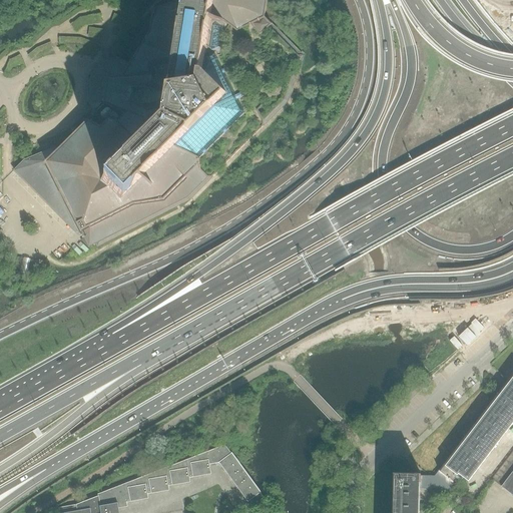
[(265,17),(267,0),(182,0),(153,9),(149,30),(125,70),(118,76),(109,78),(106,102),(58,150),(55,147),(24,160),(14,170),(79,234),(83,232),(89,246),(96,243),(98,246),(189,199),(288,102),(303,56),(265,17)]
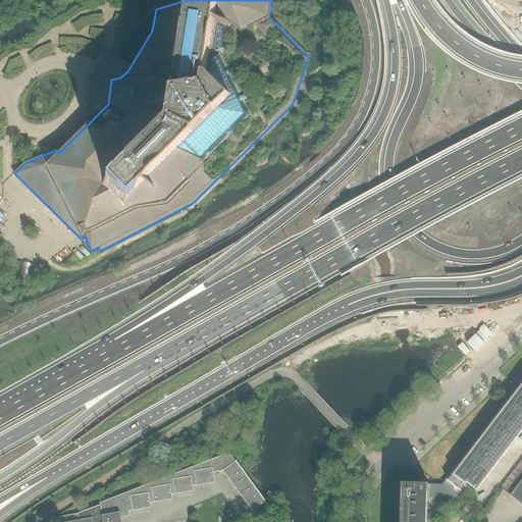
[(134,19),(116,13),(113,21),(131,28),(134,19)]
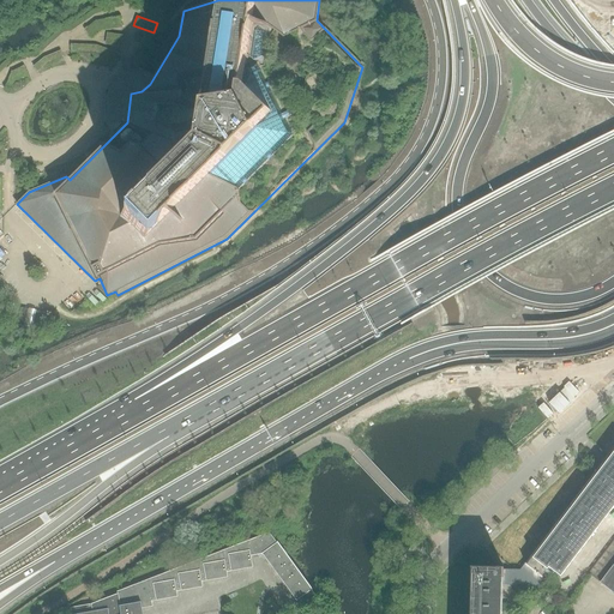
[(124,34),(107,32),(106,43),(121,46),(124,34)]
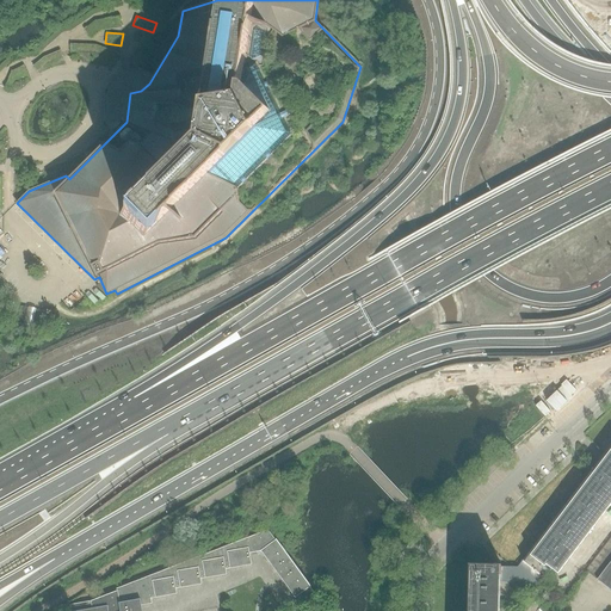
[(34,65),(38,72),(42,67),(49,62),(63,56),(61,49),(44,56),(36,63),(34,65)]
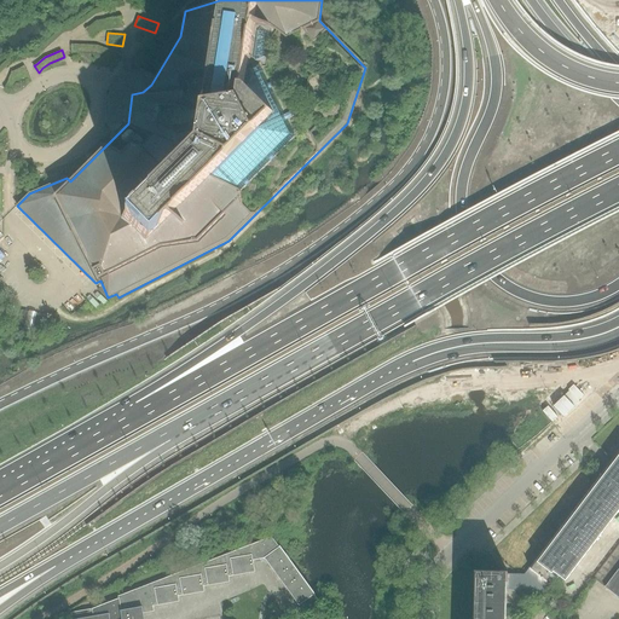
[(28,75),(24,65),(11,71),(10,79),(5,88),(11,91),(17,79),(28,75)]
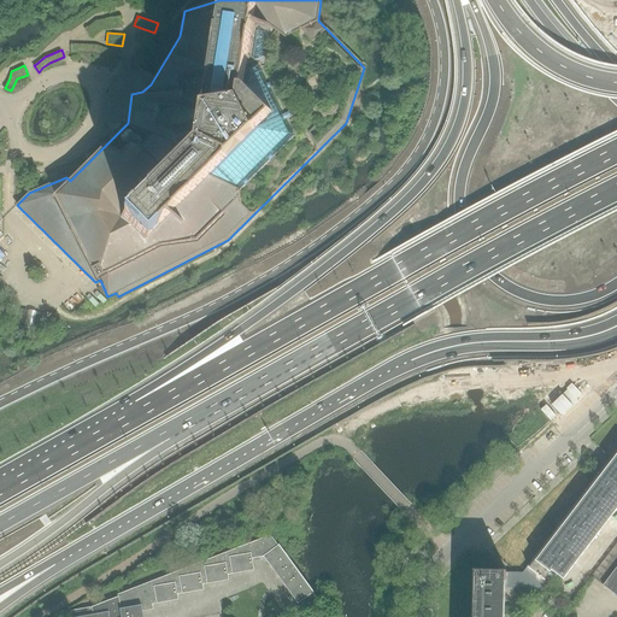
[(523,574),(505,574),(505,587),(545,588),(545,580),(546,580),(545,579),(552,570),(564,580),(616,509),(616,450),(611,458),(610,457),(598,469),(600,472),(528,566),(529,566),(523,574)]
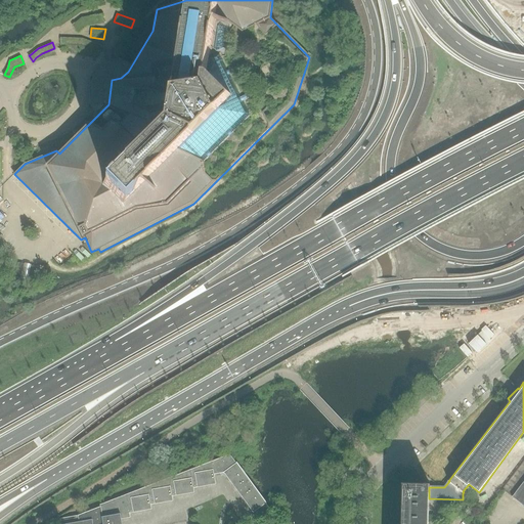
[(262,518),(269,509),(266,505),(267,504),(236,463),(235,464),(229,454),(99,506),(100,507),(78,516),(79,522),(68,523),(122,523),(121,520),(130,518),(129,514),(151,510),(151,506),(173,501),(172,496),(194,493),(193,488),(216,484),(214,475),(224,473),(253,513),(255,512),(262,518)]
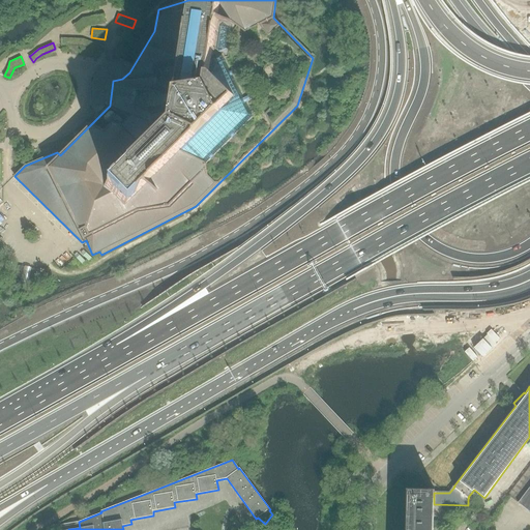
[(520,480),(529,488),(529,487),(529,479),(524,475),(520,480)]
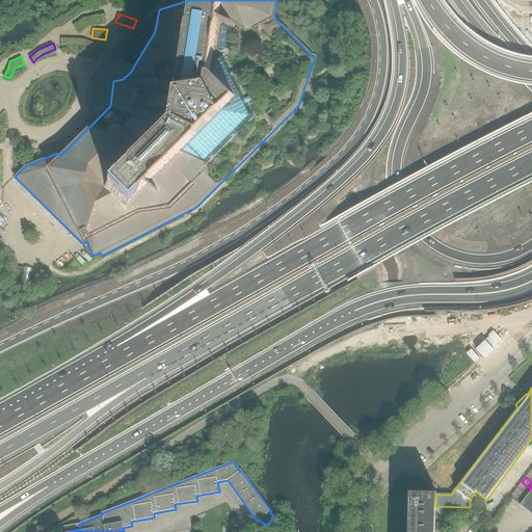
[(522,482),(517,486),(528,495),(531,489),(522,482)]
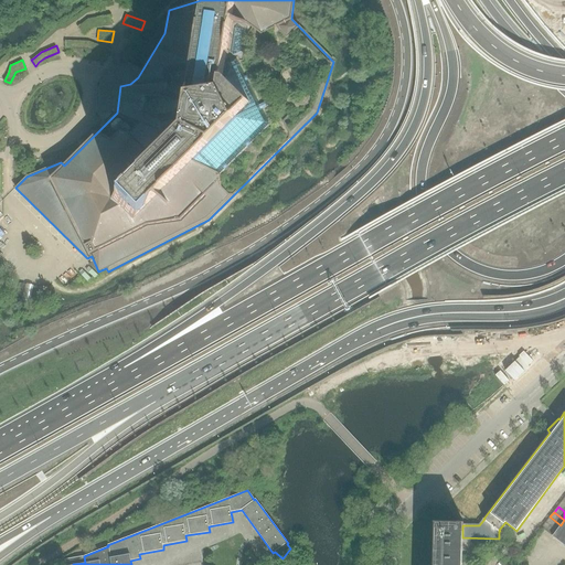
[(546,522),(556,531),(561,525),(550,516),(546,522)]
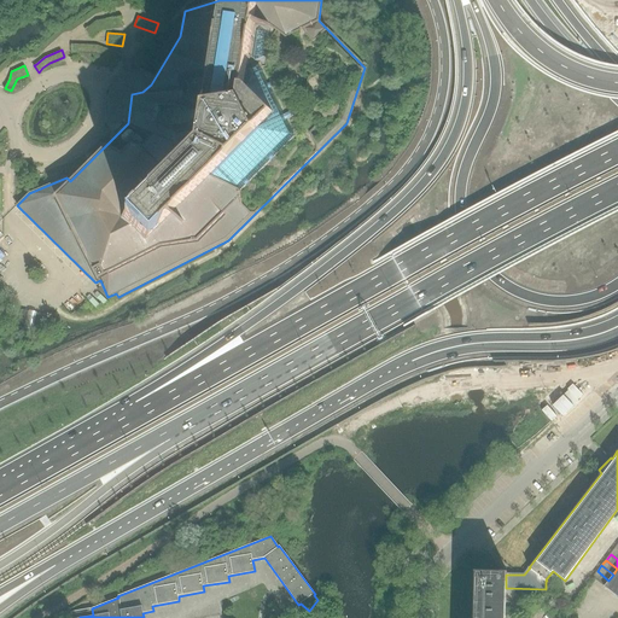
[(617,567),(617,569),(613,575),(608,581),(604,587),(617,598),(617,567)]
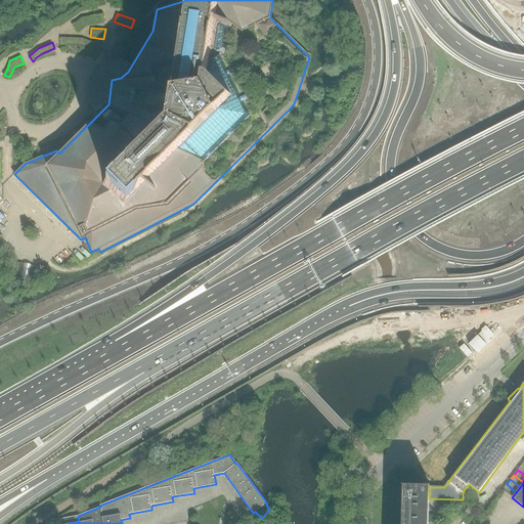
[(428,523),(429,498),(429,487),(430,484),(402,484),(401,523),(428,523)]
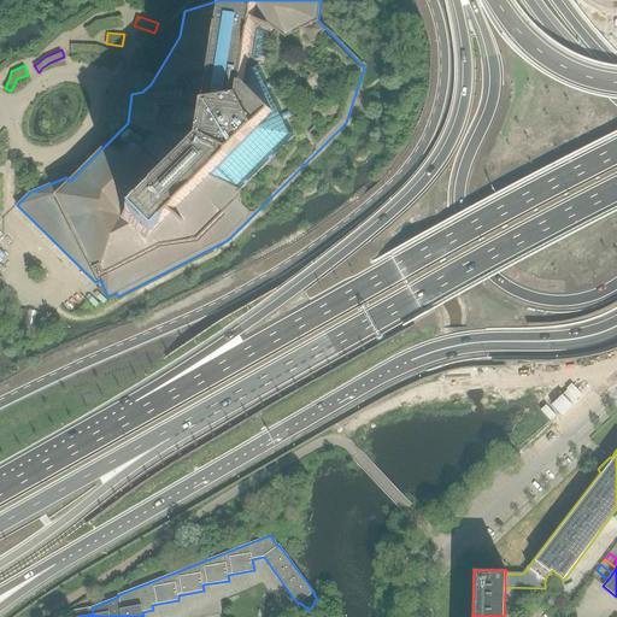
[(597,570),(592,576),(603,586),(607,580),(597,570)]
